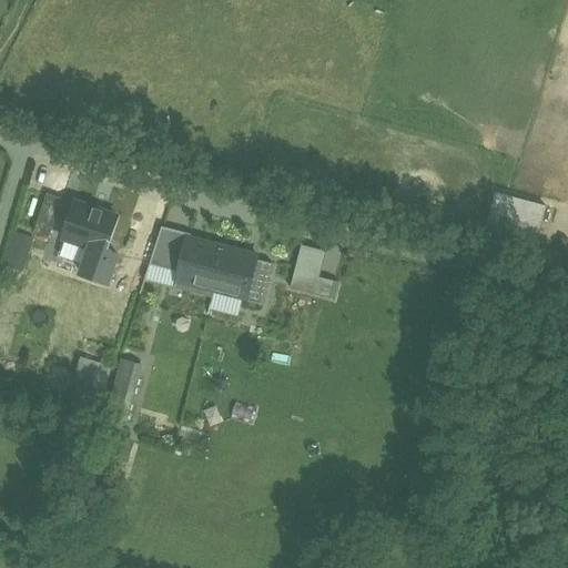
[(547,205),(495,192),(483,243),(535,256),(547,205)]
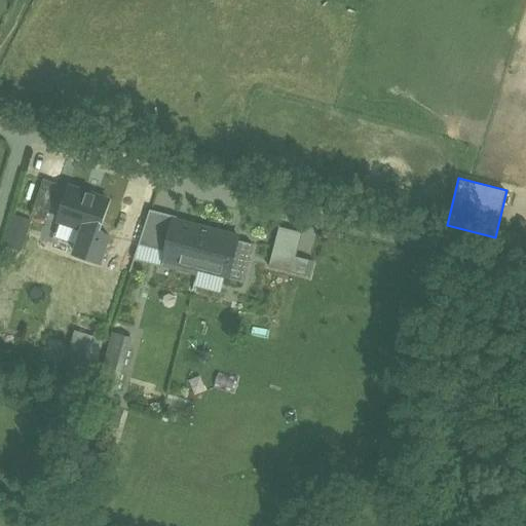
[(44,179),(32,215),(45,220),(58,183),(44,179)]
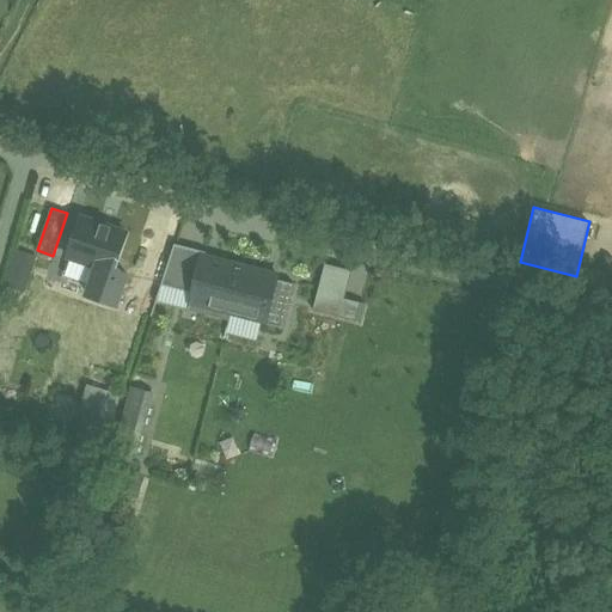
[(127,233),(81,218),(68,255),(101,267),(97,277),(96,277),(90,295),(115,304),(126,273),(115,269),(127,233)]
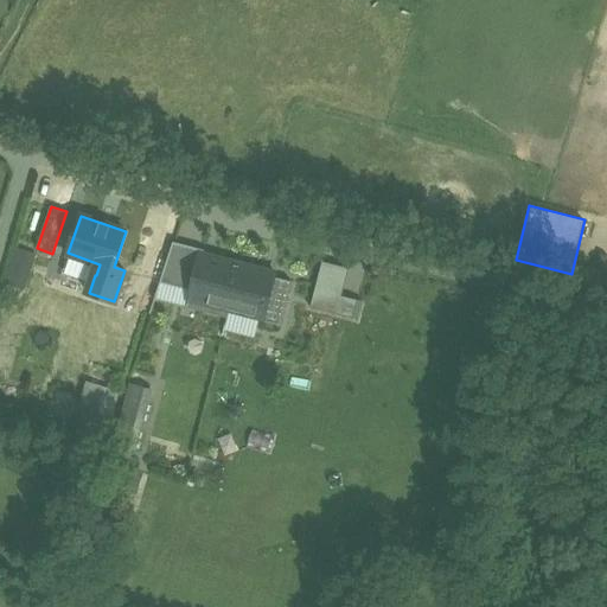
[(198,248),(174,241),(158,300),(181,306),(183,301),(197,249),(198,248)]
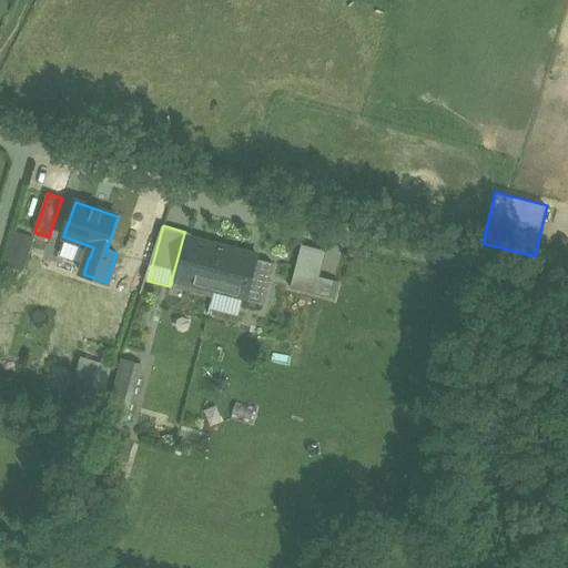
[(36,239),(17,232),(7,266),(24,272),(36,239)]
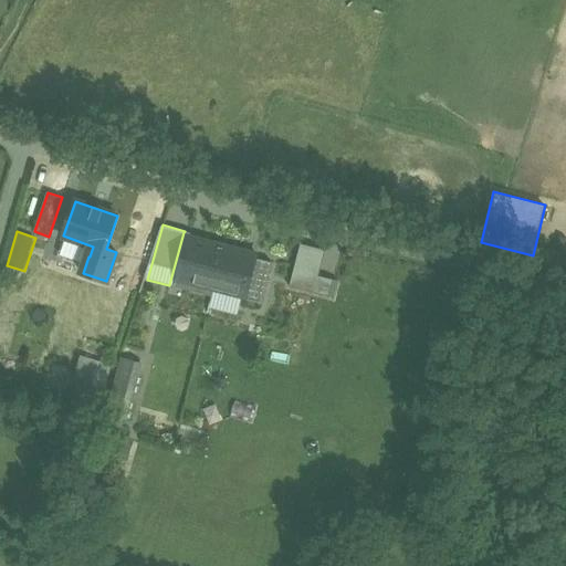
[(258,251),(184,232),(170,281),(212,292),(208,308),(239,316),(243,300),(262,305),(273,261),(257,257),(258,251)]
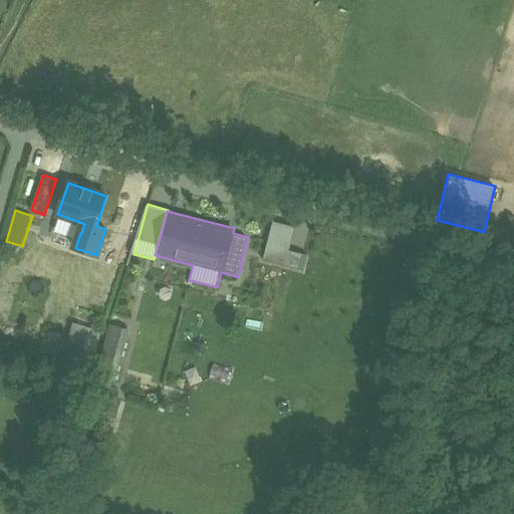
[(302,254),(282,249),(288,226),(265,221),(256,259),(298,269),(302,254)]
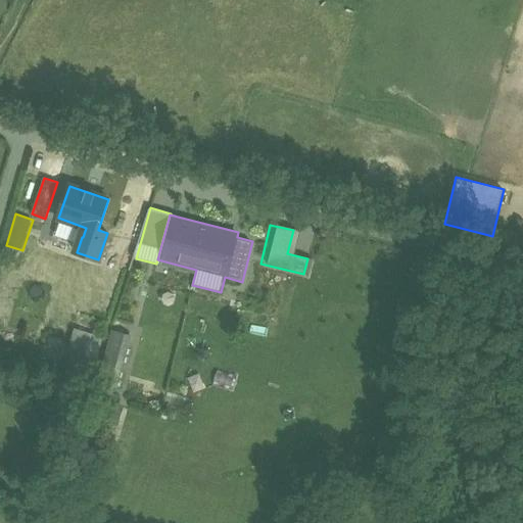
[(94,335),(75,328),(62,368),(82,374),(94,335)]
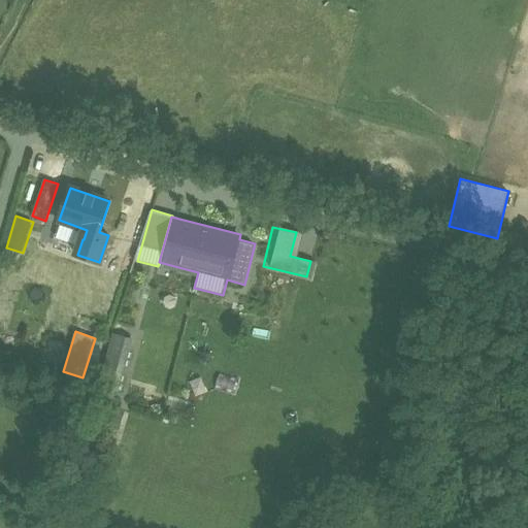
[(133,339),(112,333),(97,388),(118,393),(133,339)]
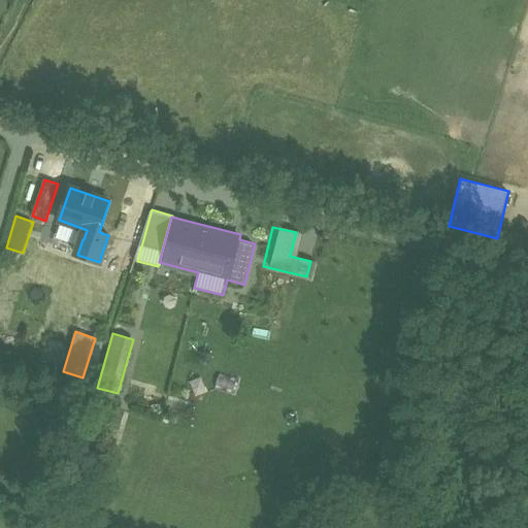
[(116,432),(124,410),(99,401),(91,423),(116,432)]
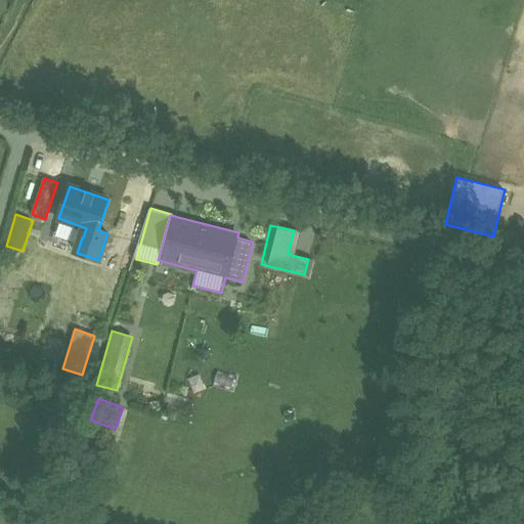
All buildings are outlined.
